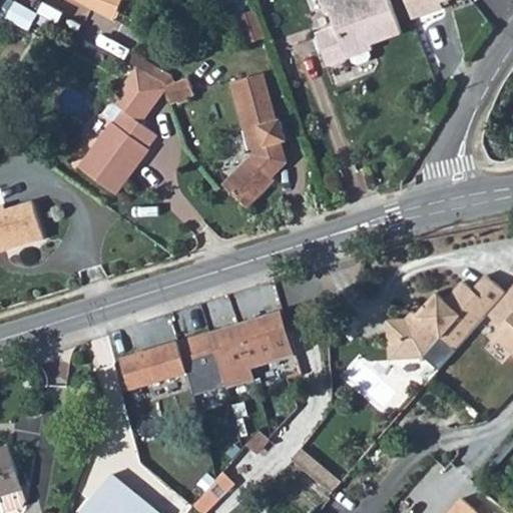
[(93,0),(92,6),(114,17),(121,0),(93,0)]
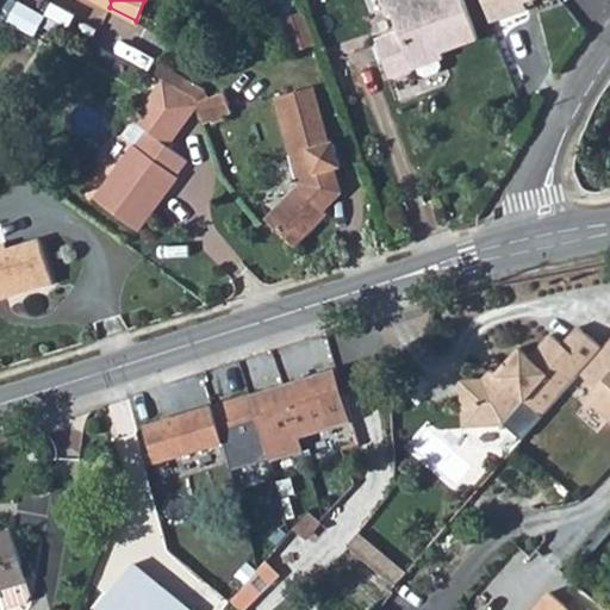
[(377,47),(385,73),(409,66),(410,72),(415,70),(416,76),(422,80),(435,76),(439,70),(436,63),(443,61),(442,57),(481,45),(467,0),(384,0),(390,16),(398,13),(406,38),(377,47)]
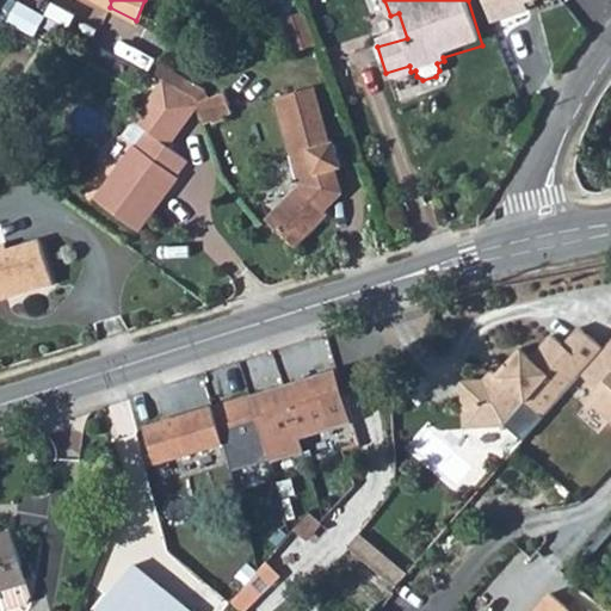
[(482,0),(493,25),(530,14),(526,6),(543,0),(482,0)]
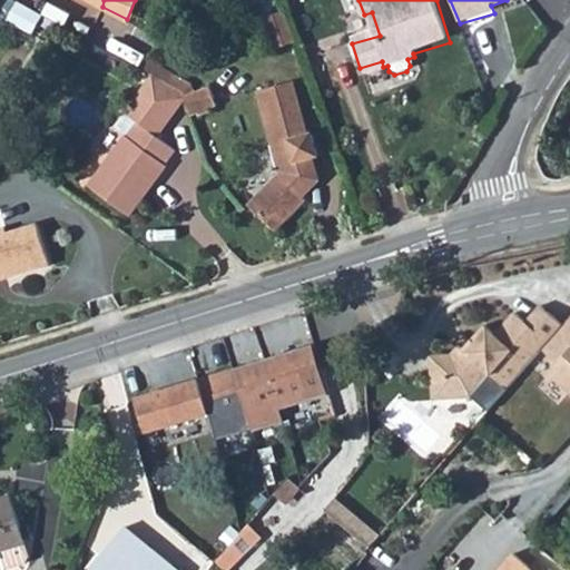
[(278,45),(298,38),(290,9),(268,16),(278,45)]
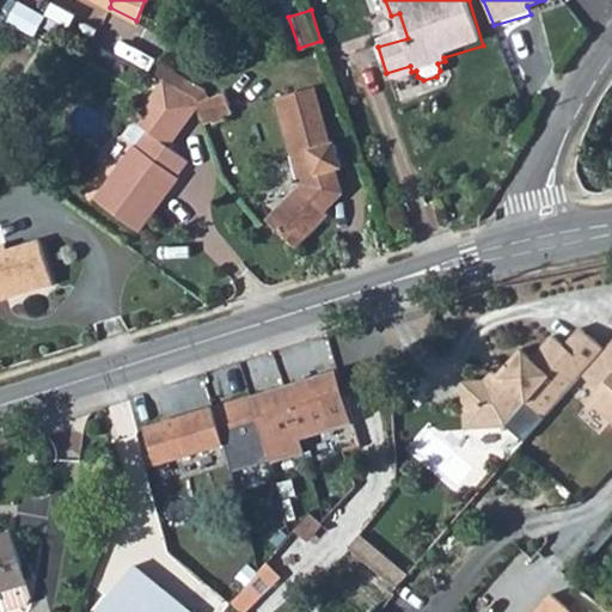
[(389,78),(411,72),(410,66),(386,73),(389,78)]
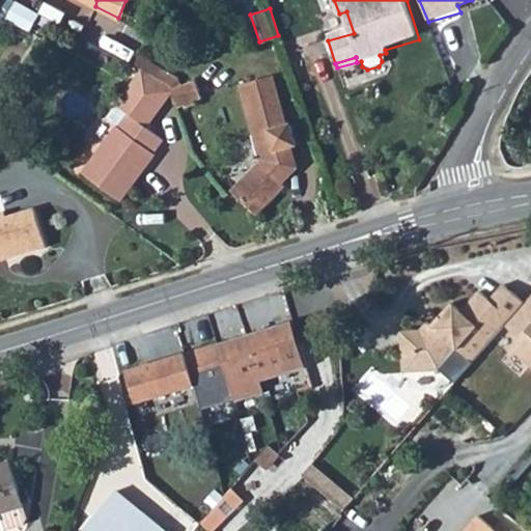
[(91,162),(129,191),(157,155),(154,152),(163,140),(146,128),(175,92),(174,86),(148,65),(117,104),(131,114),(119,128),(118,127),(91,162)]
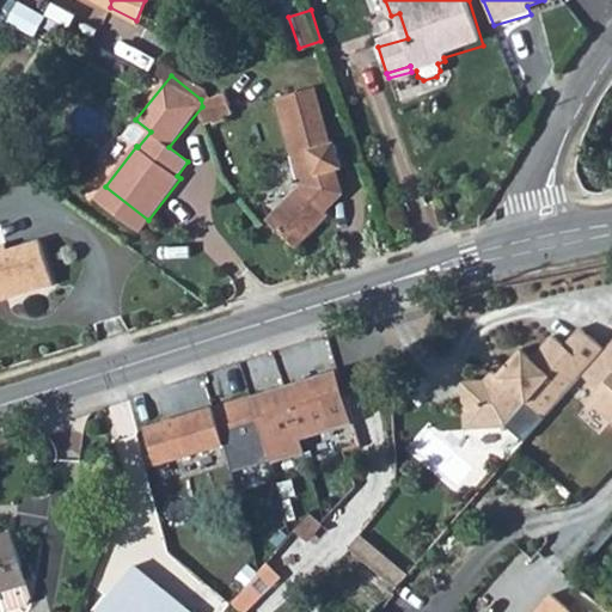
[(297,182),(298,183),(319,201),(331,188),(324,169),(331,166),(342,163),(334,140),(328,141),(308,84),(269,96),(297,182)]
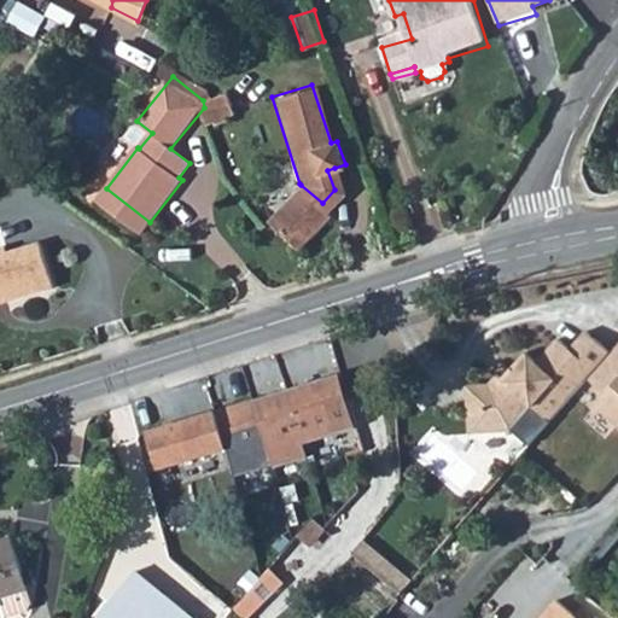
[(233,92),(203,100),(204,108),(210,127),(219,123),(220,128),(232,124),(231,120),(240,117),(233,92)]
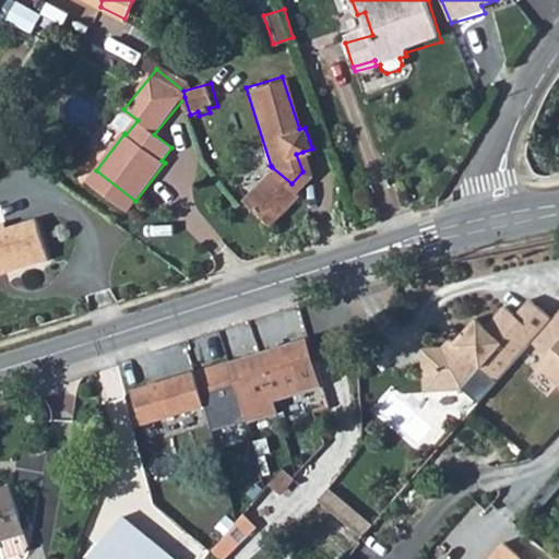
[(292,183),(296,188),(310,173),(302,152),(296,154),(302,171),(292,183)]
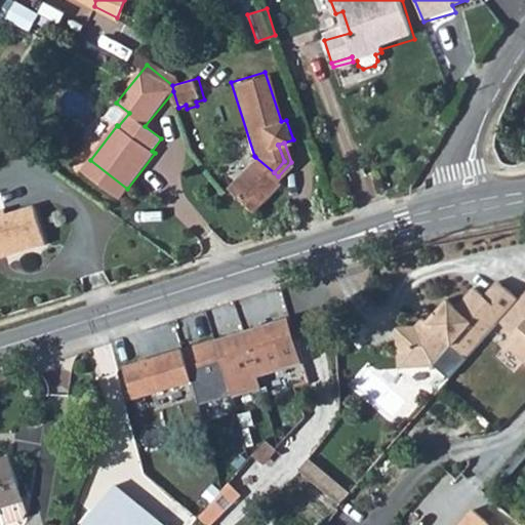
[(226,190),(251,214),(279,184),(276,180),(271,175),(274,172),(255,157),(226,190)]
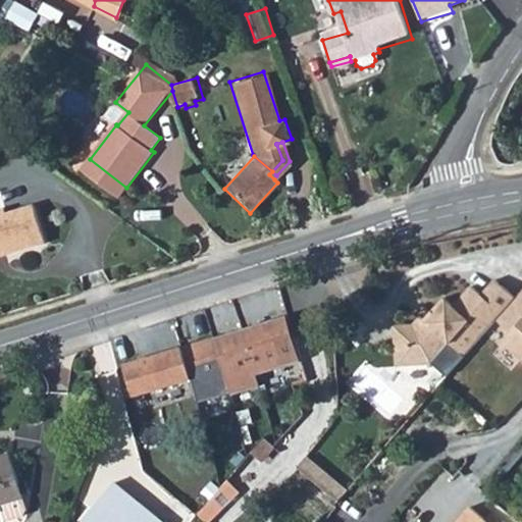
[(90,159),(80,171),(116,200),(126,188),(90,159)]
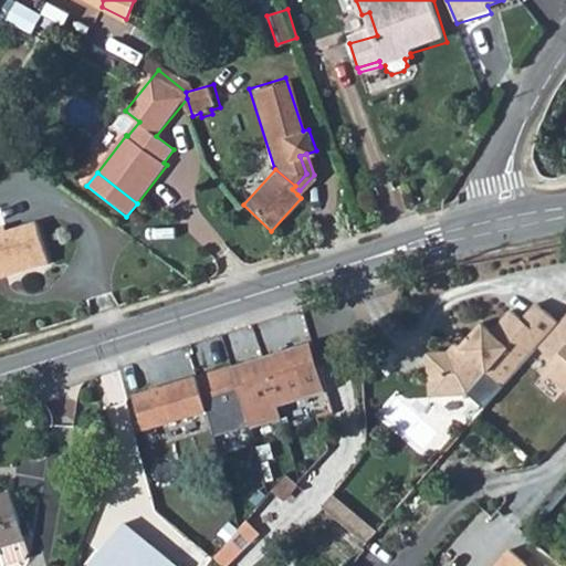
[(0,271),(6,271),(8,279),(51,266),(38,224),(9,233),(8,228),(0,229),(0,271)]
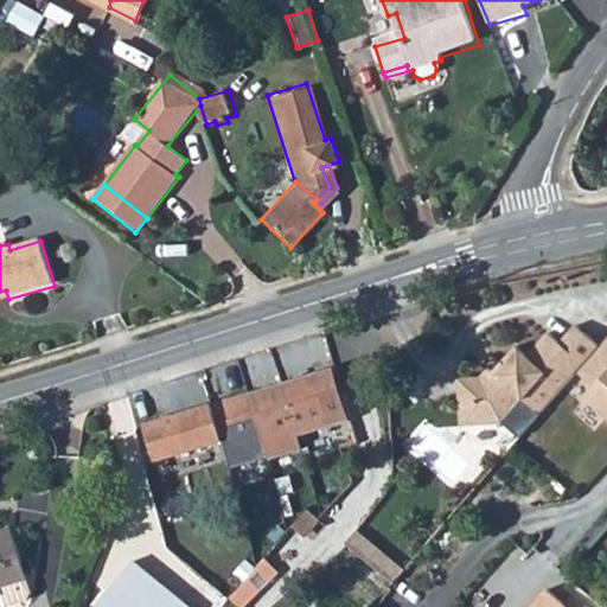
[(562,343),(588,363),(604,344),(577,324),(562,343)]
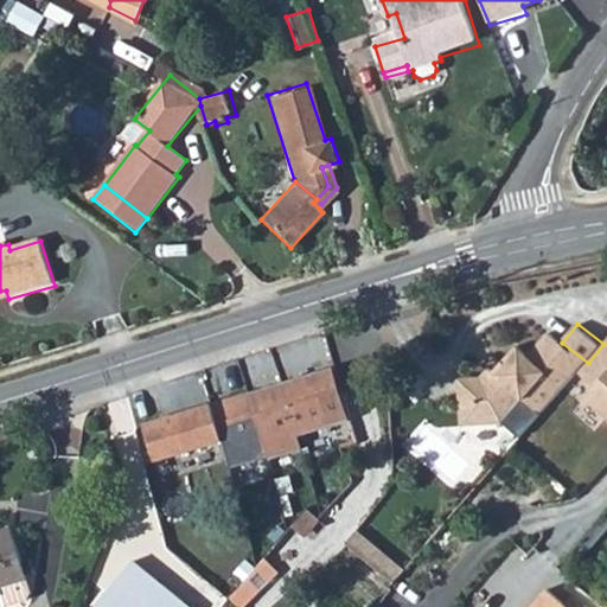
[(465,408),(481,407),(484,425),(508,423),(526,401),(544,415),(583,369),(588,363),(562,343),(548,331),(529,355),(516,345),(503,360),(508,365),(500,374),(496,370),(491,366),(483,376),(461,378),(465,408)]
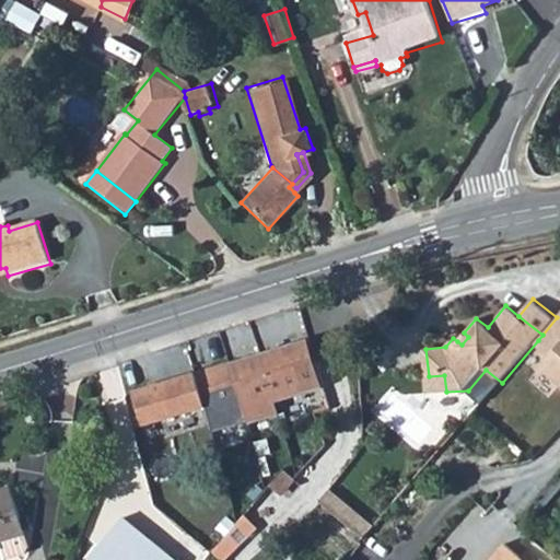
[(543,335),(538,340),(553,353),(545,363),(559,376),(559,313),(557,317),(543,335)]
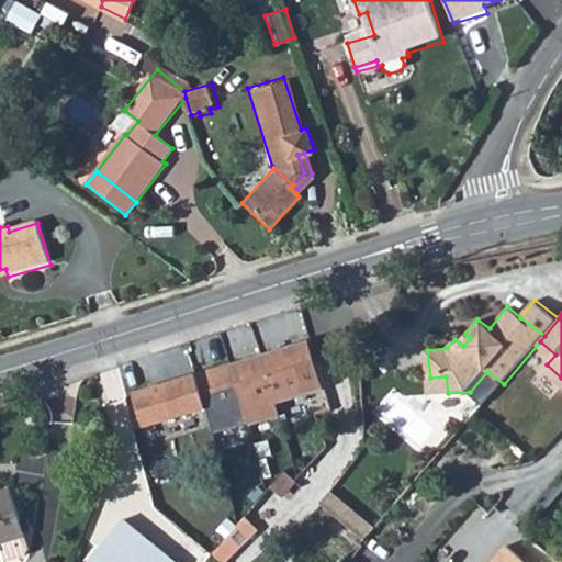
[(459,343),(463,346),(470,338),(465,334),(459,343)]
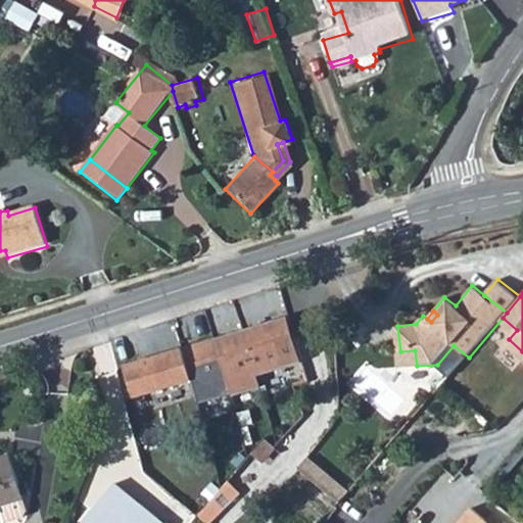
[(245,331),(258,376),(299,364),(286,319),(245,331)]
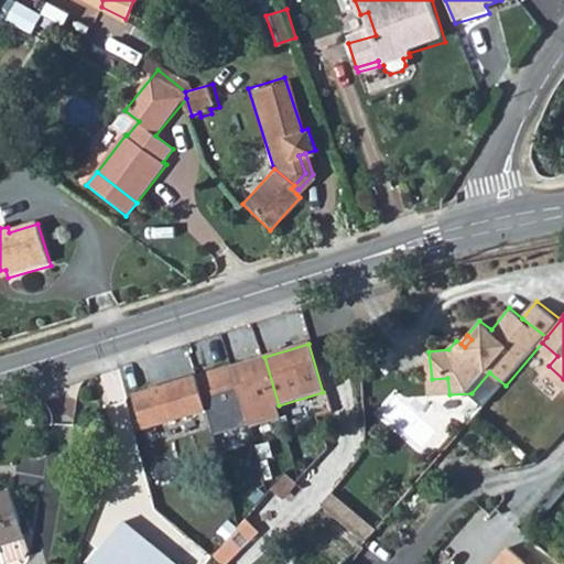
[(264,357),(231,366),(248,425),(250,430),(282,420),(279,405),(264,357)]
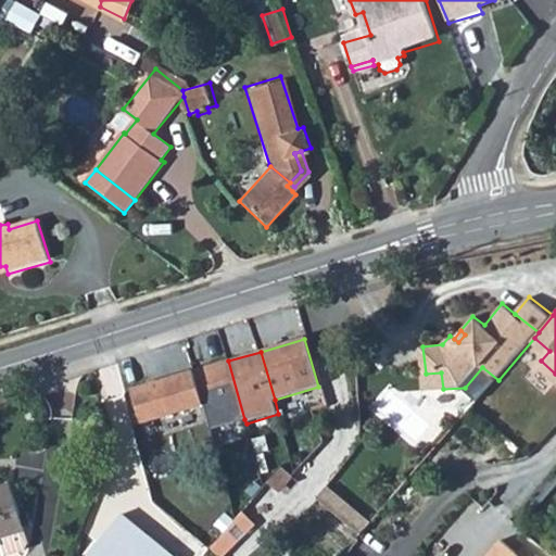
[(228,361),(194,370),(204,404),(212,428),(244,419),(228,361)]
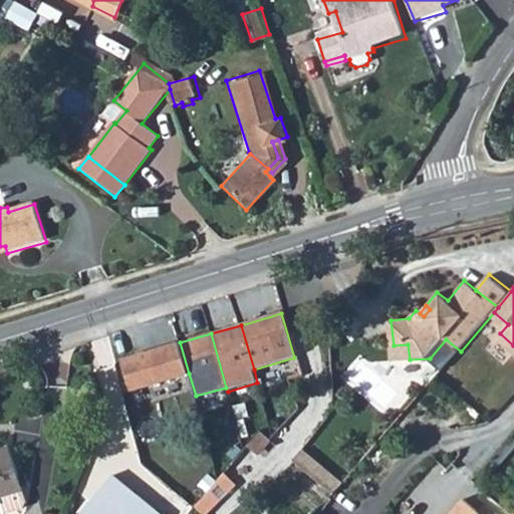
[(122,359),(131,390),(189,373),(180,342),(122,359)]
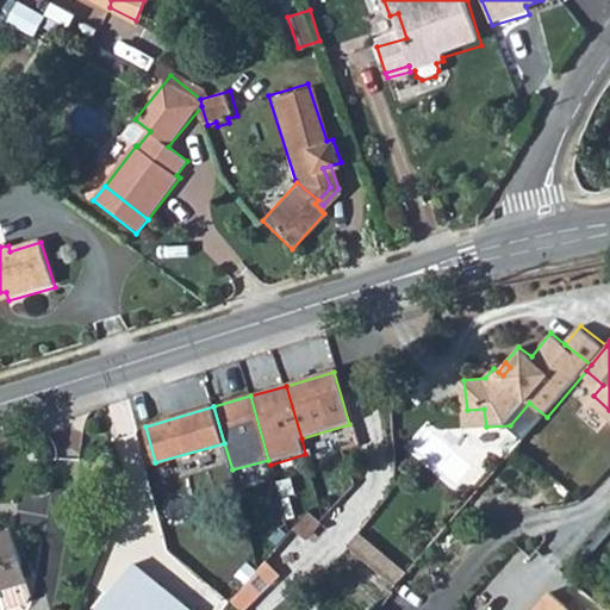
[(467,410),(470,428),(486,427),(484,409),(467,410)]
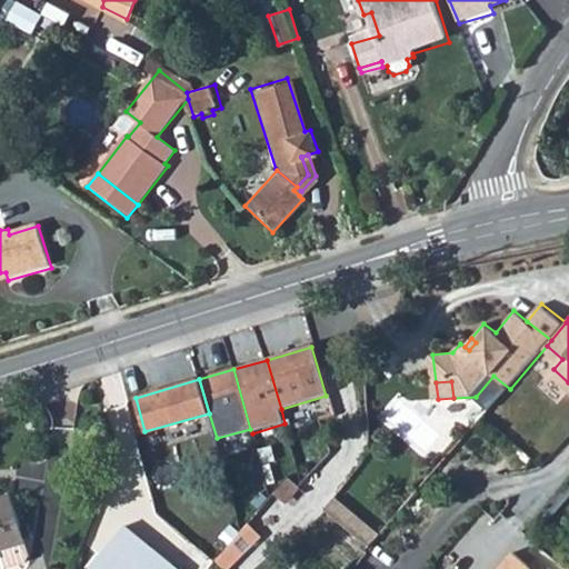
[(0,496),(0,568),(27,562),(30,556),(26,541),(11,493),(0,496)]
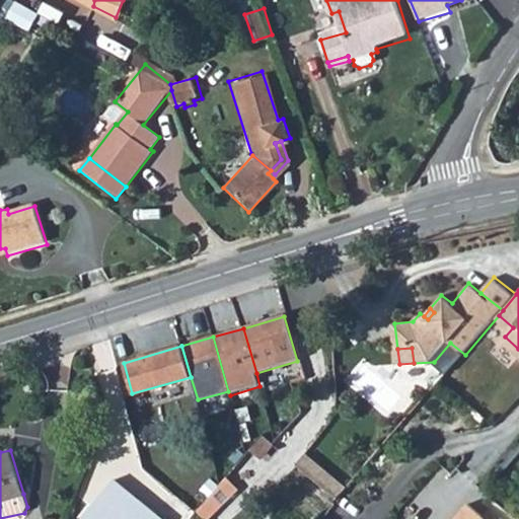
[(295,465),(338,499),(344,493),(300,459),(295,465)]
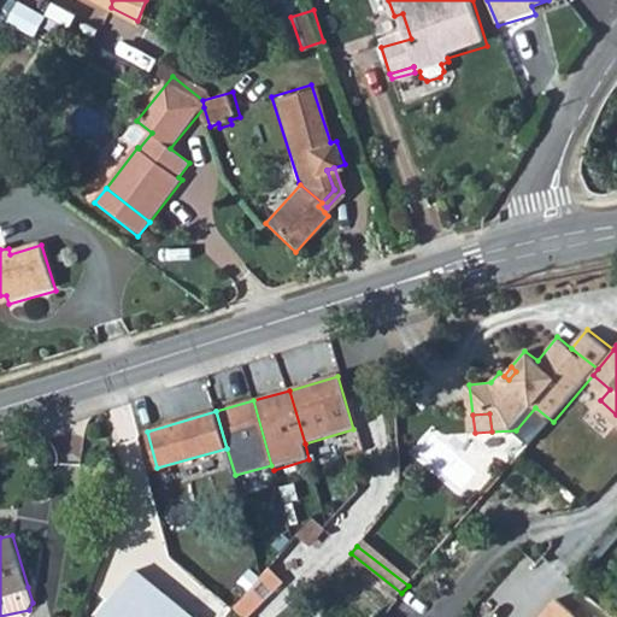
[(345,560),(395,601),(401,593),(351,553),(345,560)]
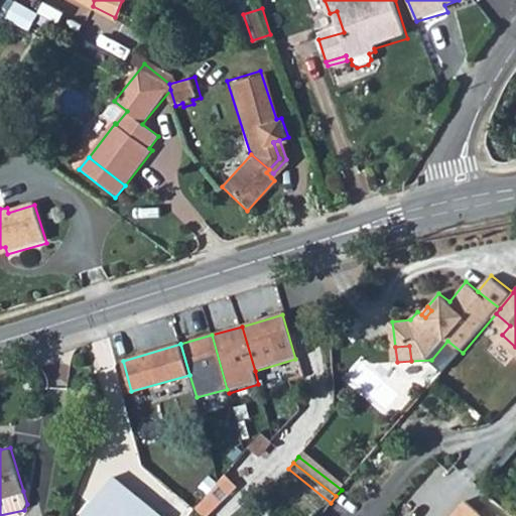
[(160,515),(114,478),(82,515),(160,515)]
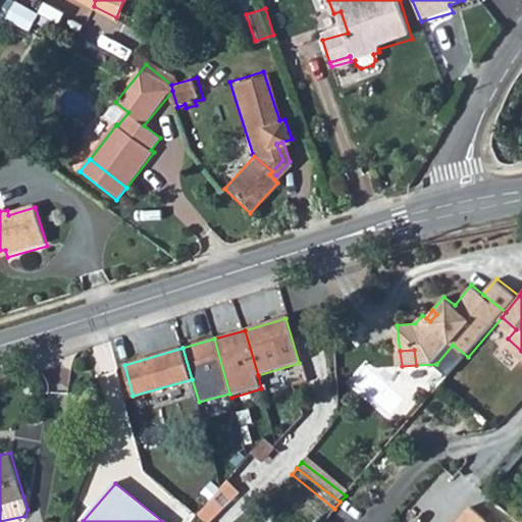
[(458,521),(500,521),(476,501),(458,521)]
